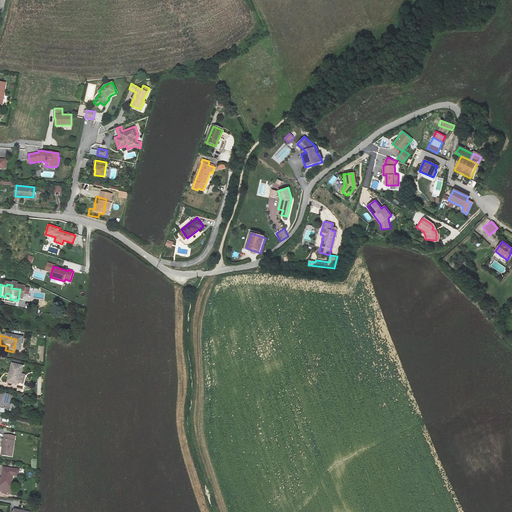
[(16,367),(5,365),(1,383),(12,386),(16,367)]
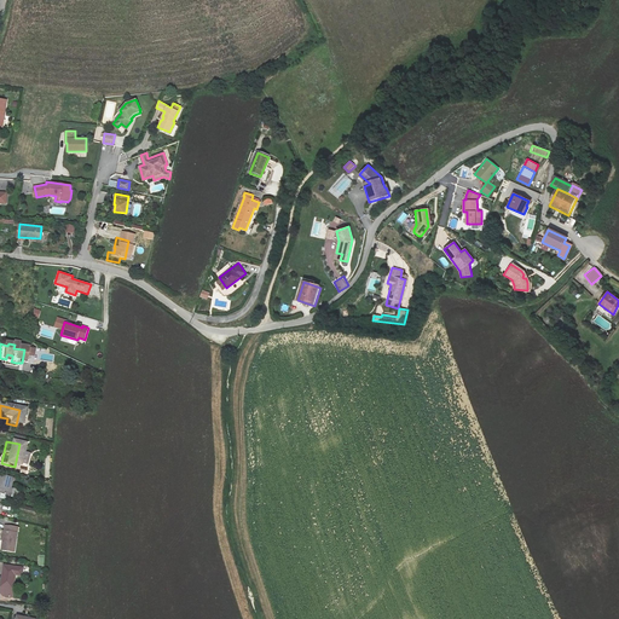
[(11,530),(0,527),(0,551),(7,553),(11,530)]
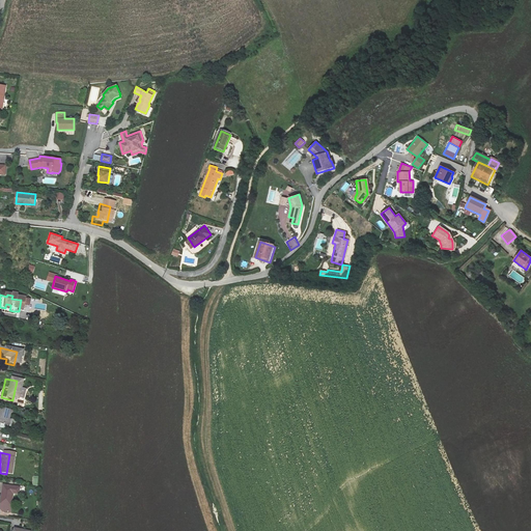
All buildings are outlined.
